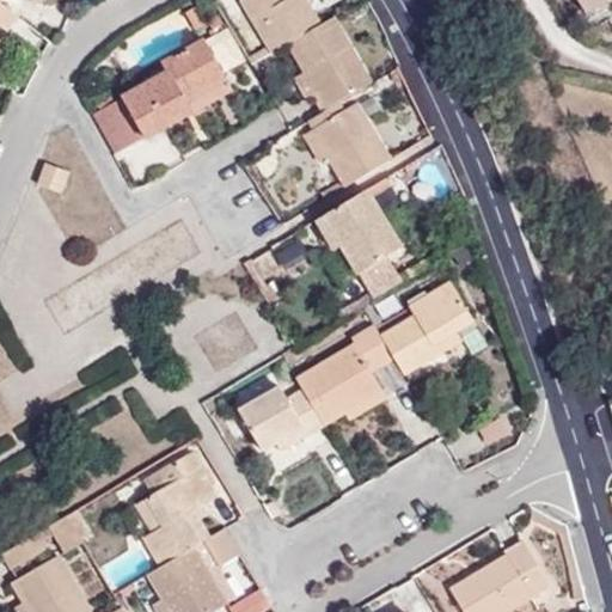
[(239,0),(271,54),(288,46),(320,25),(305,0),(239,0)]
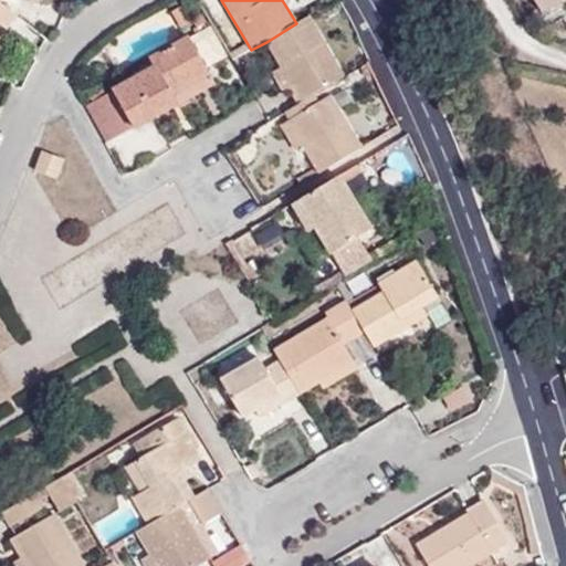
[(564,0),(534,0),(543,13),(564,0)]
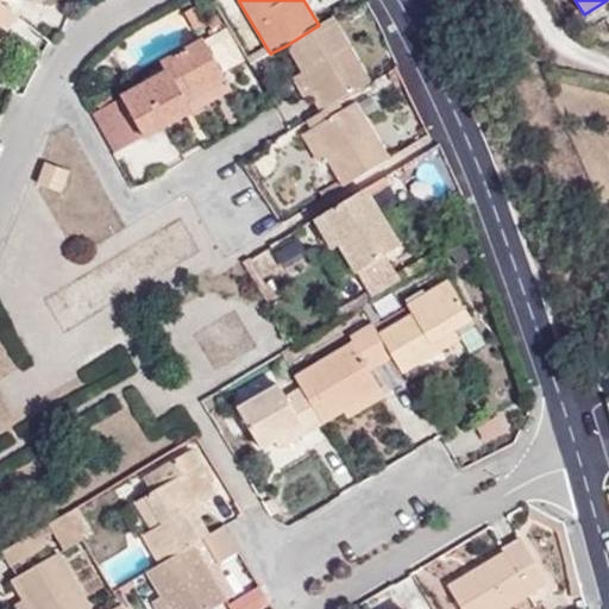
[(0,4),(0,2),(0,26),(7,33),(19,19),(0,4)]
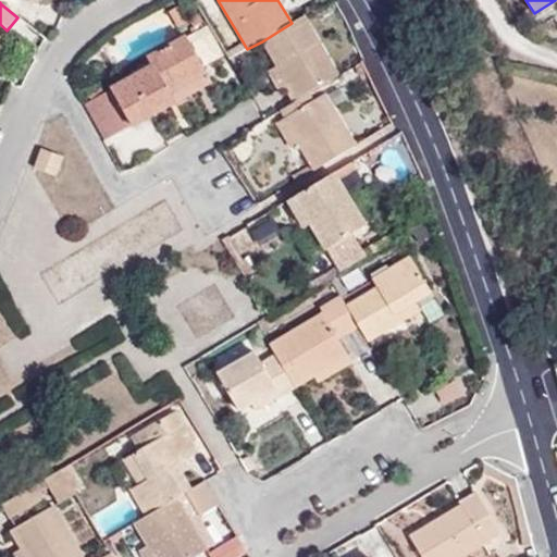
[(338,76),(304,15),(292,23),(262,41),(297,101),(305,97),(338,76)]
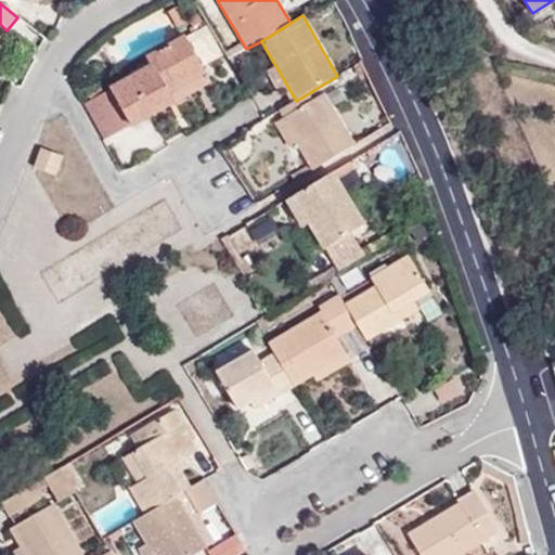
[(210,82),(186,36),(146,57),(152,67),(87,103),(106,140),(210,82)]
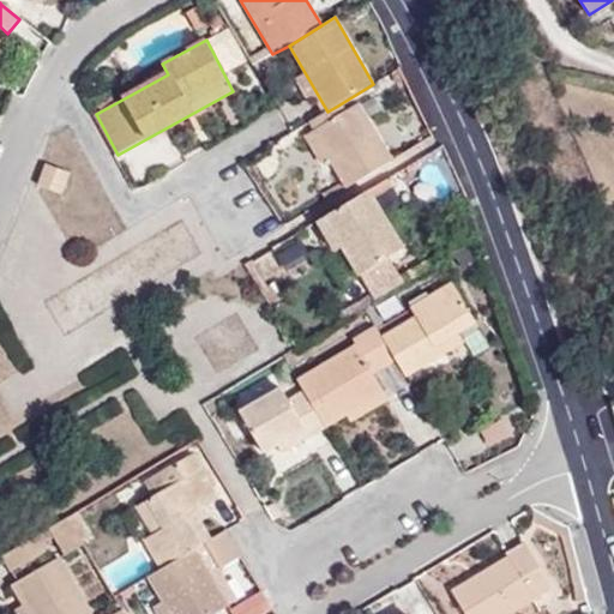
[(329,158),(347,187),(391,162),(359,104),(341,114),(336,107),(327,112),(307,124),(312,131),(329,158)]
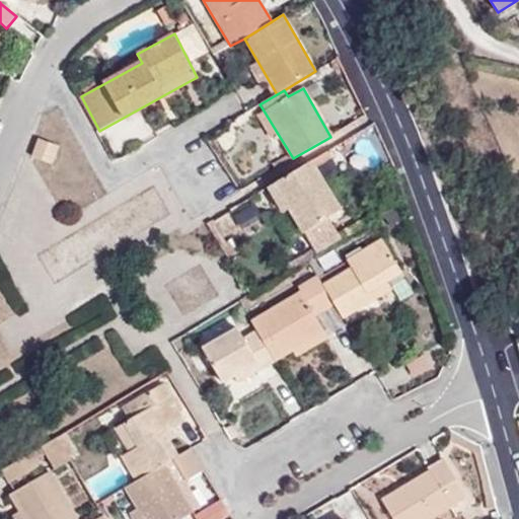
[(271,139),(278,134),(264,110),(256,117),(271,139)]
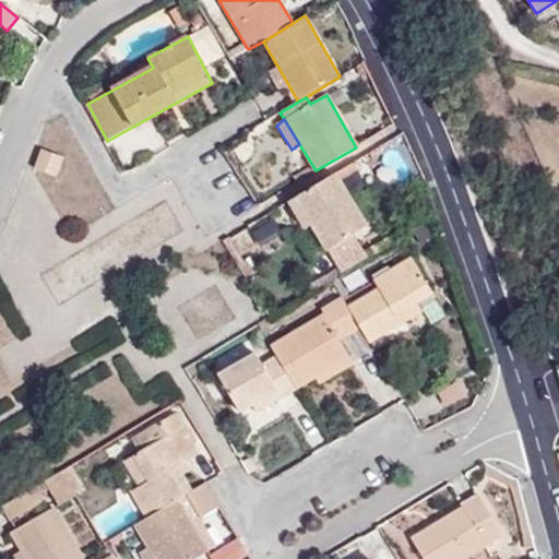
[(57,176),(63,157),(40,149),(33,168),(57,176)]
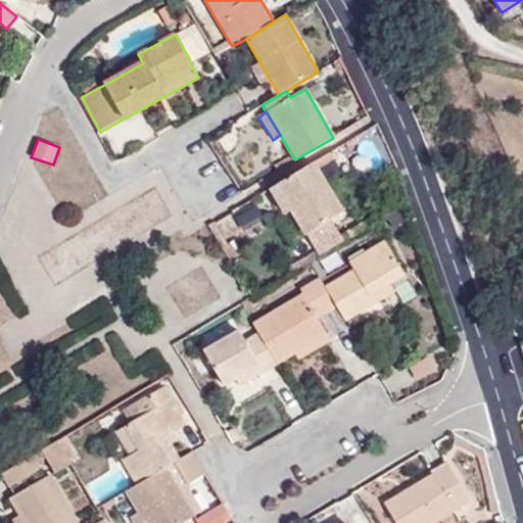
[(318,256),(344,241),(331,220),(344,212),(314,162),(270,189),(284,215),(290,210),(318,256)]
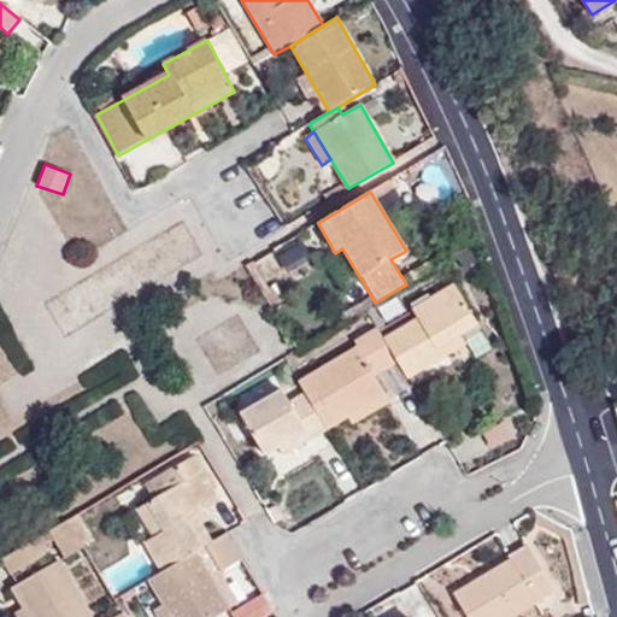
[(398,362),(406,377),(465,342),(462,336),(480,325),(456,285),(412,309),(417,318),(383,339),(398,362)]
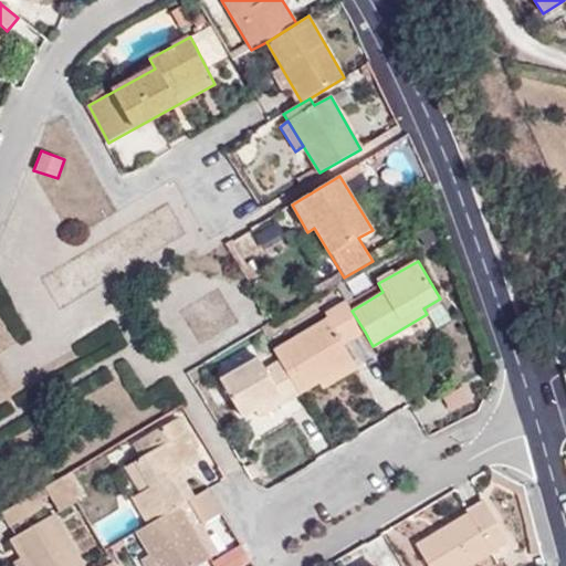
[(328,318),(273,350),(278,359),(299,394),(354,360),(343,344),(365,332),(352,311),(346,302),(325,314),(328,318)]
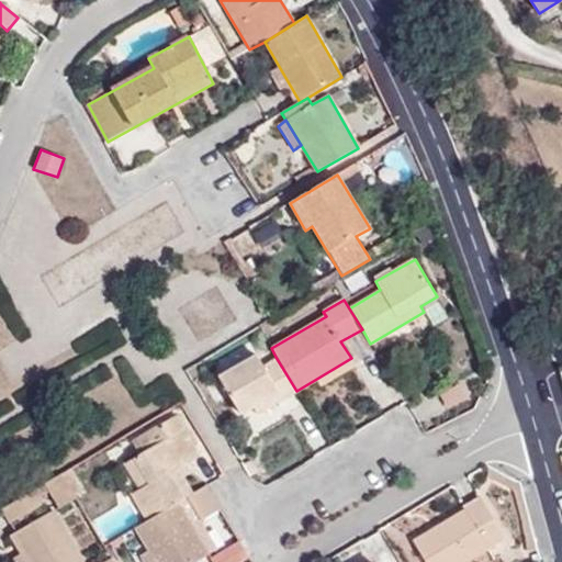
[(258,414),(296,391),(276,357),(262,366),(256,355),(218,377),(242,415),(255,407),(258,414)]
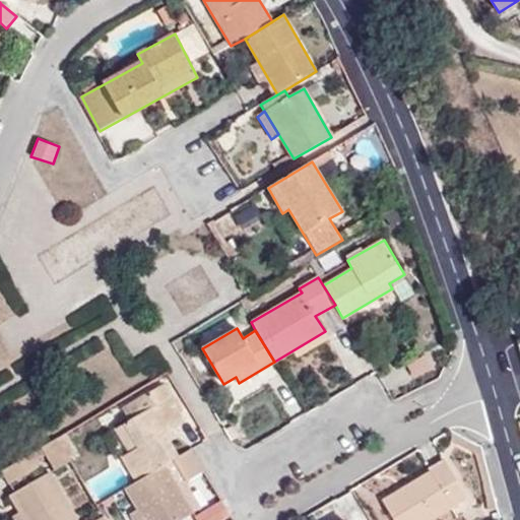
[(136,481),(180,456),(171,442),(179,438),(173,428),(184,420),(163,384),(121,408),(128,420),(116,430),(130,452),(123,457),(136,481)]
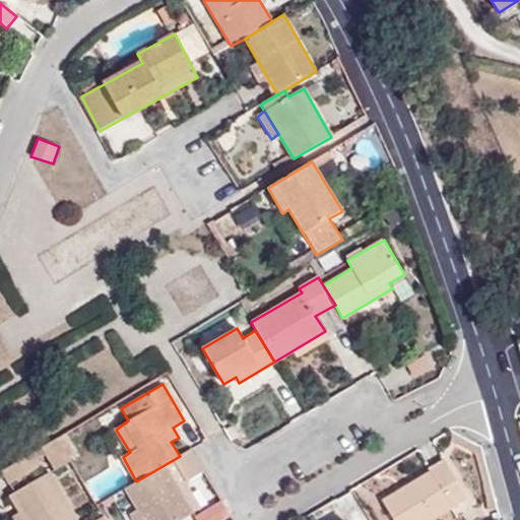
[(71,461),(58,438),(42,447),(55,471),(71,461)]
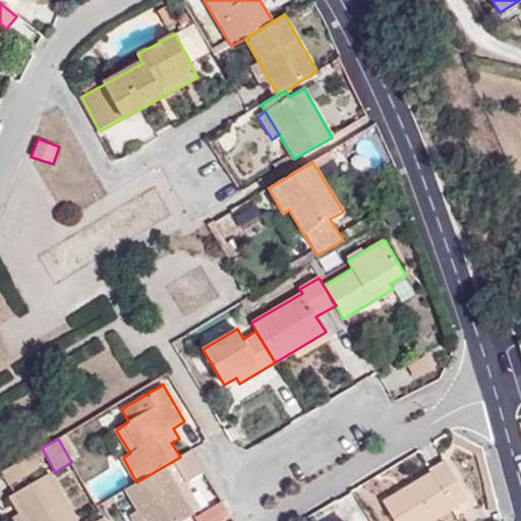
[(204,472),(191,450),(180,457),(136,482),(124,489),(137,510),(142,520),(182,520),(194,514),(178,488),(204,472)]
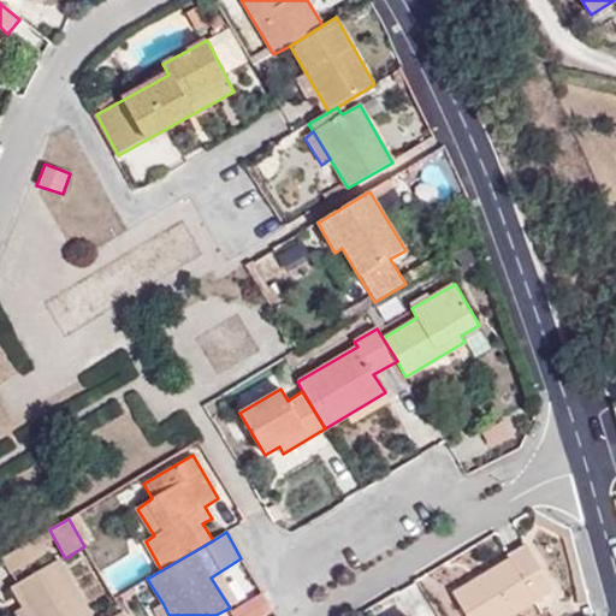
[(49,552),(41,535),(1,558),(11,574),(49,552)]
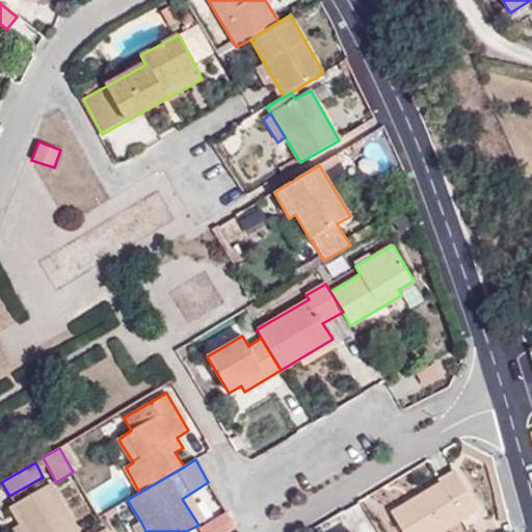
[(391,512),(402,531),(442,531),(479,509),(456,473),(391,512)]
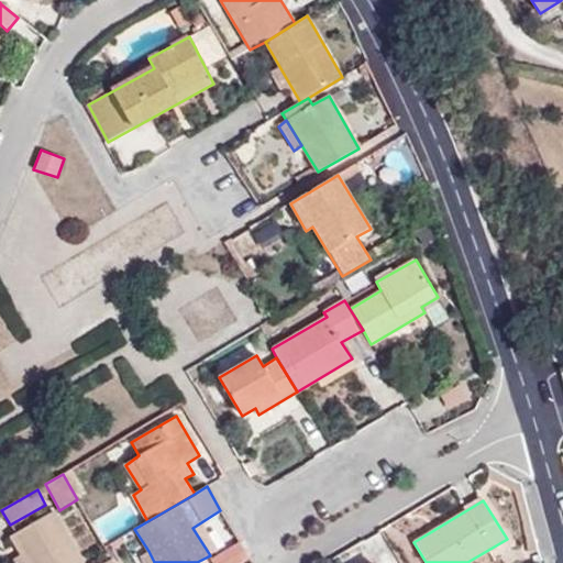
[(24,562),(84,562),(54,511),(10,537),(20,555),(24,562)]
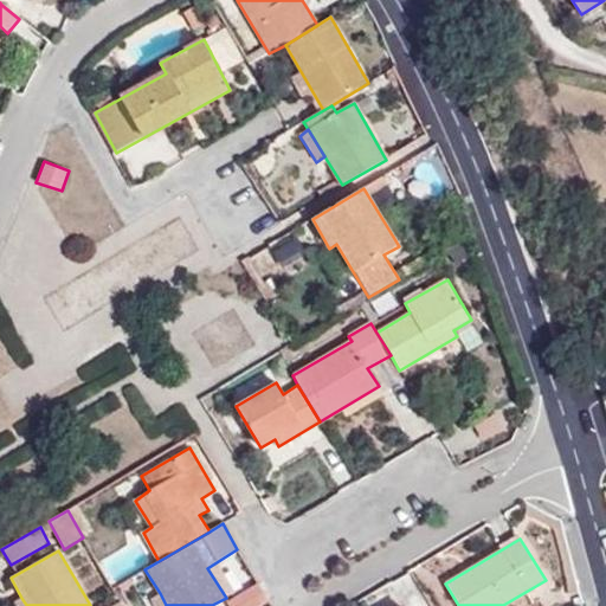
[(256,580),(226,598),(231,605),(255,605),(266,600),(256,580)]
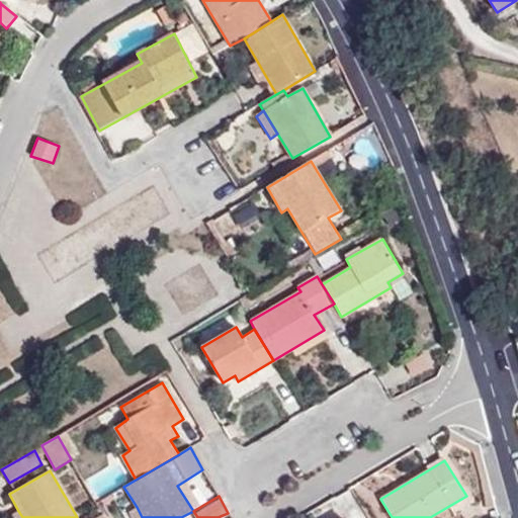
[(132,517),(142,517),(137,507),(128,512),(132,517)]
